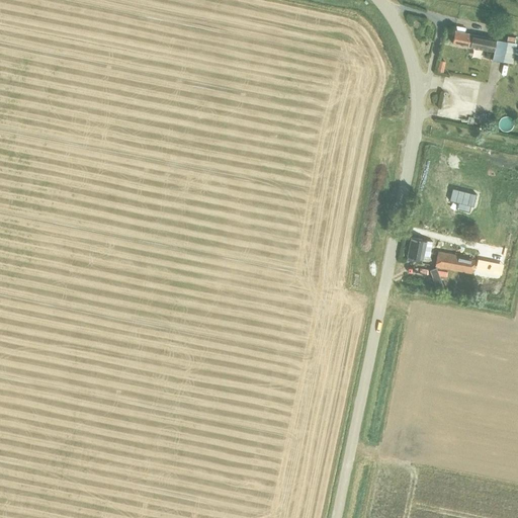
[(455,30),(452,44),(494,52),(492,60),(503,62),(507,41),(497,39),(472,34),(455,30)]
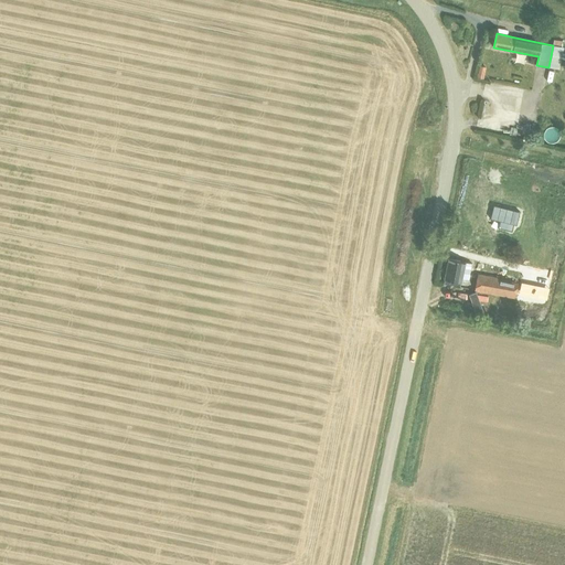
[(479,66),(477,78),(483,80),(486,67),(479,66)]
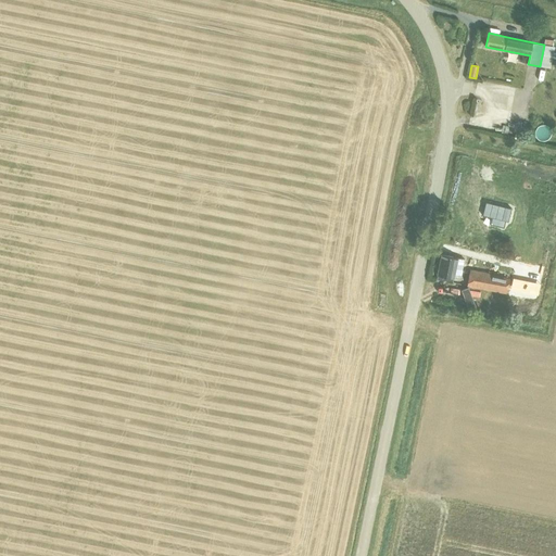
[(519,184),(519,176),(495,174),(495,181),(519,184)]
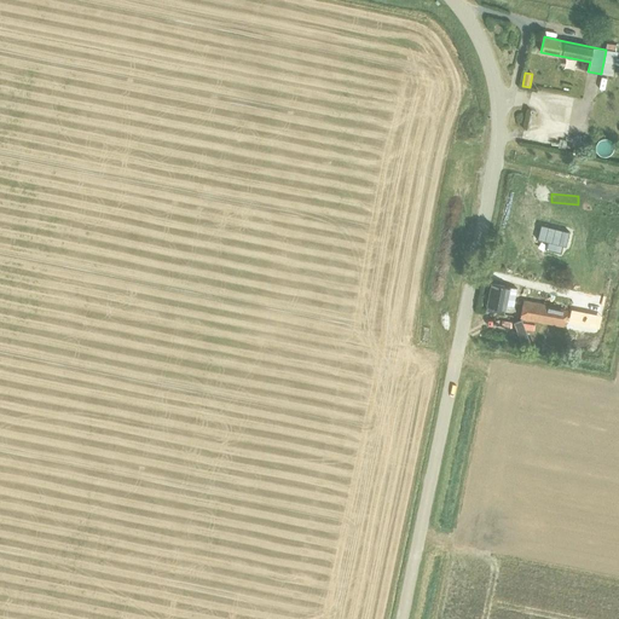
[(538,232),(537,239),(548,242),(545,249),(560,253),(562,246),(566,247),(570,232),(556,229),(541,225),(538,232)]
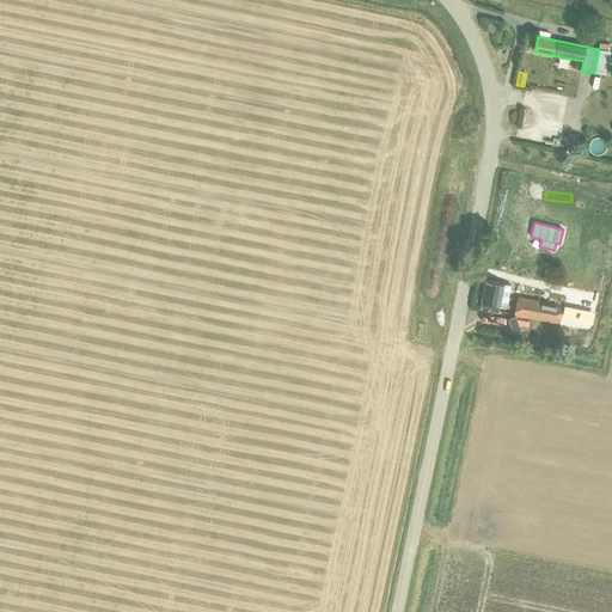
[(482,303),(481,307),(499,311),(500,306),(500,304),(507,305),(510,285),(505,283),(485,280),(484,287),(482,303)]
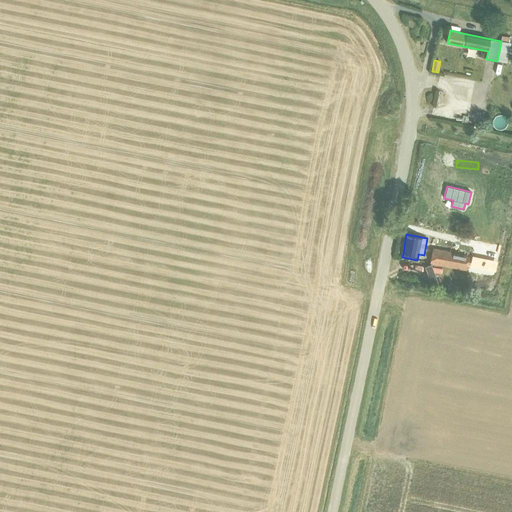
[(433,248),(430,263),(466,270),(469,255),(433,248)]
